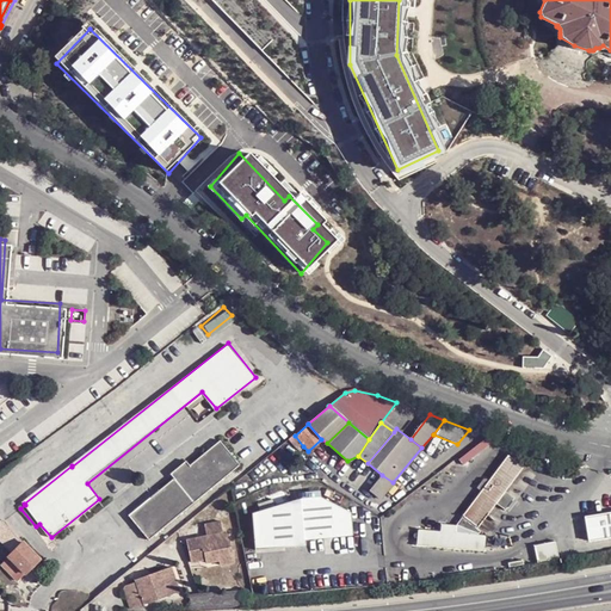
[(290,440),(298,450),(303,446),(295,436),(290,440)]
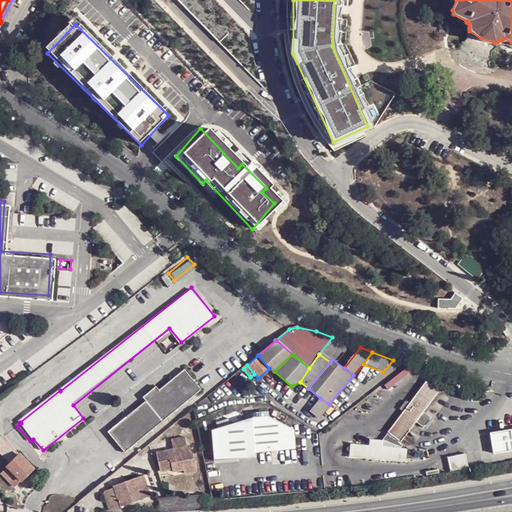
[(147,400),(108,431),(125,451),(203,388),(185,368),(160,388),(157,385),(143,396),(147,400)]
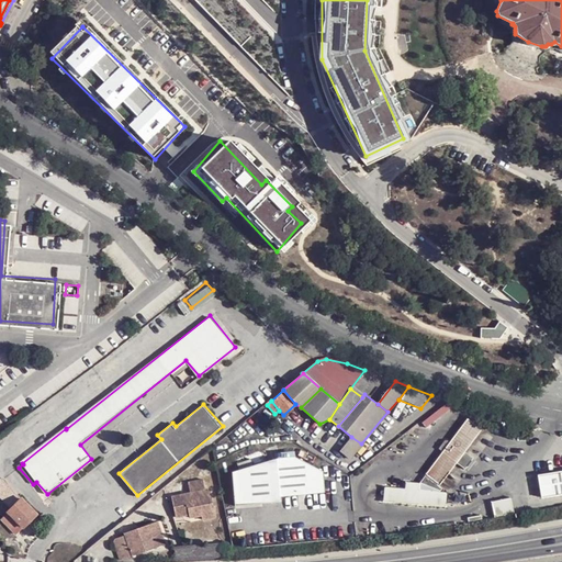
[(451,442),(465,453),(482,430),(468,419),(467,422),(465,422),(449,442),(450,444),(451,442)]
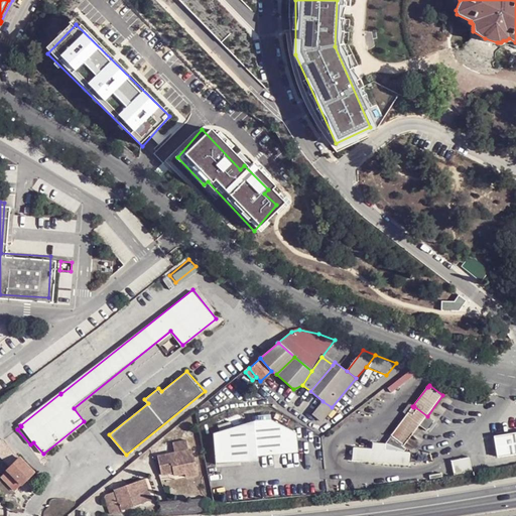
[(312,414),(321,421),(332,407),(323,401),(312,414)]
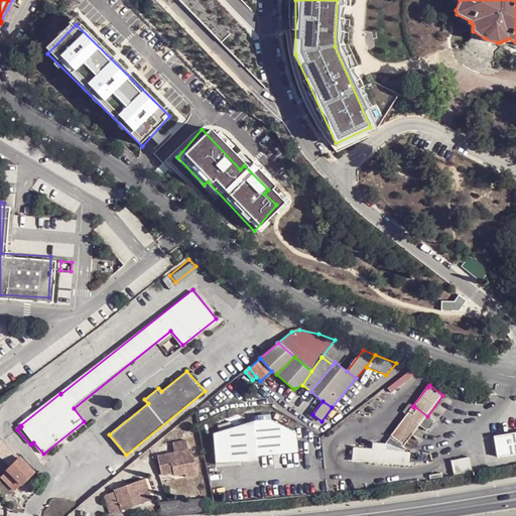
[(419,425),(427,416),(414,406),(413,407),(412,406),(403,416),(405,417),(407,416),(419,425)]
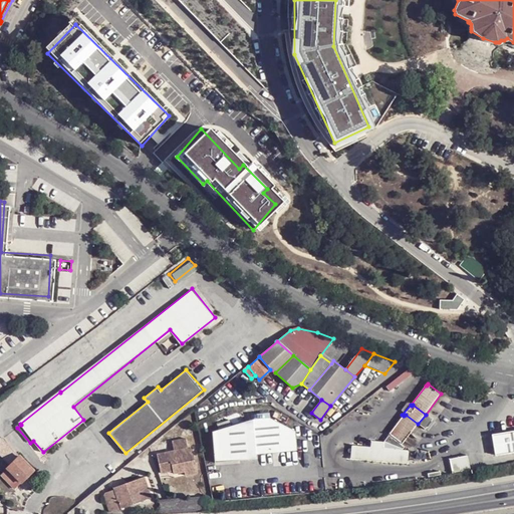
[(404,445),(418,424),(406,415),(404,416),(402,415),(387,434),(390,436),(398,442),(399,441),(404,445)]
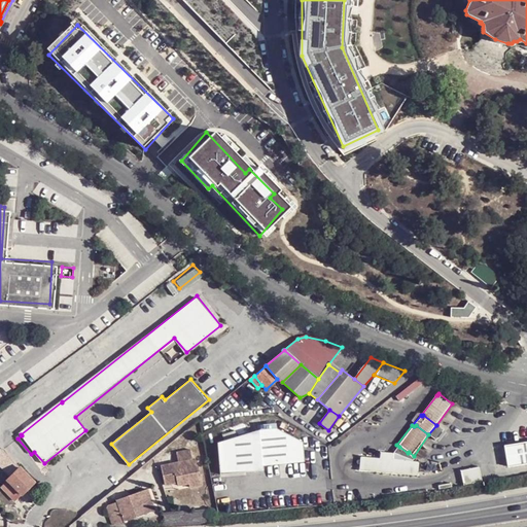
[(259,431),(219,445),(222,476),(265,470),(264,465),(306,461),(305,443),(276,428),(259,431)]
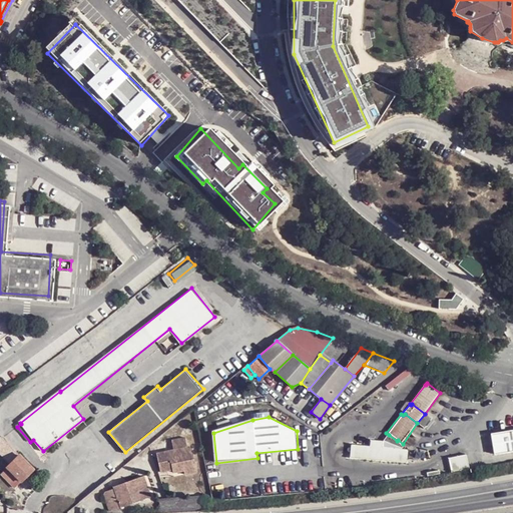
[(512,429),(492,433),(495,453),(512,450),(512,429)]
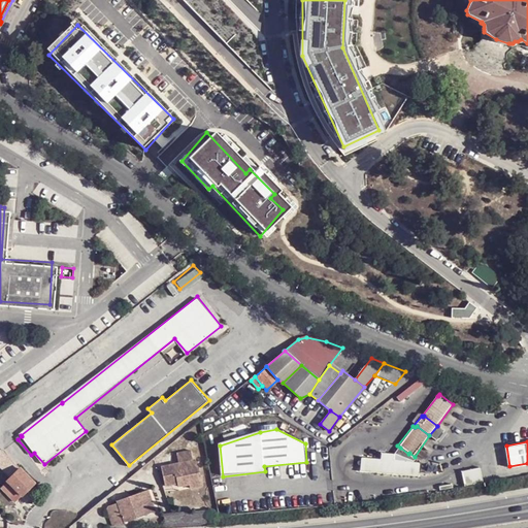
[(0,468),(10,479),(20,468),(0,448),(0,468)]
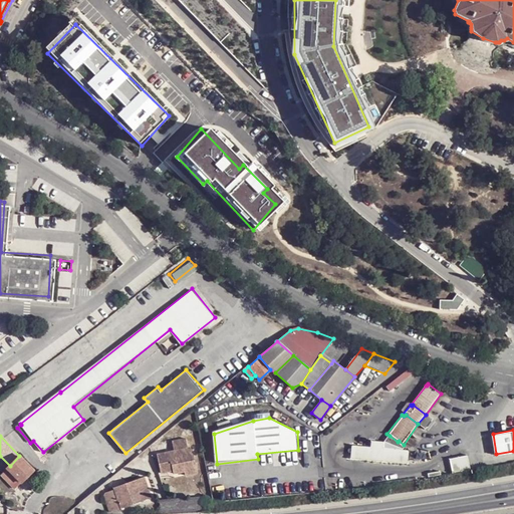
[(398,442),(390,436),(384,443),(403,452),(406,448),(398,442)]
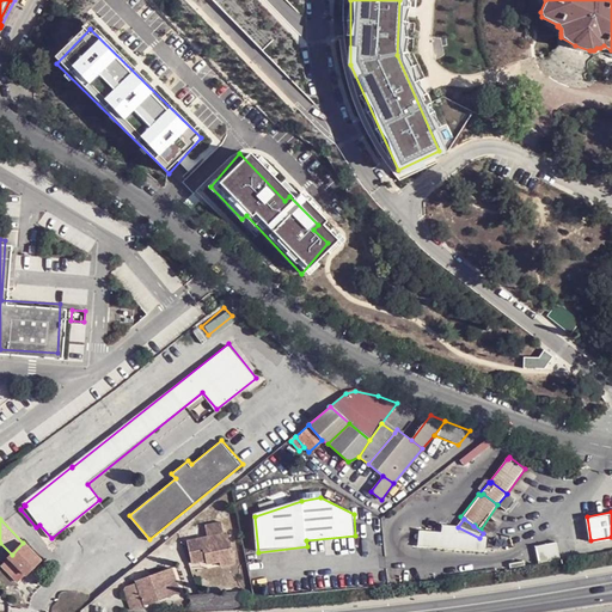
[(189,540),(193,562),(207,558),(208,563),(221,561),(221,565),(237,562),(232,540),(230,542),(228,532),(225,533),(222,521),(207,525),(209,537),(189,540)]
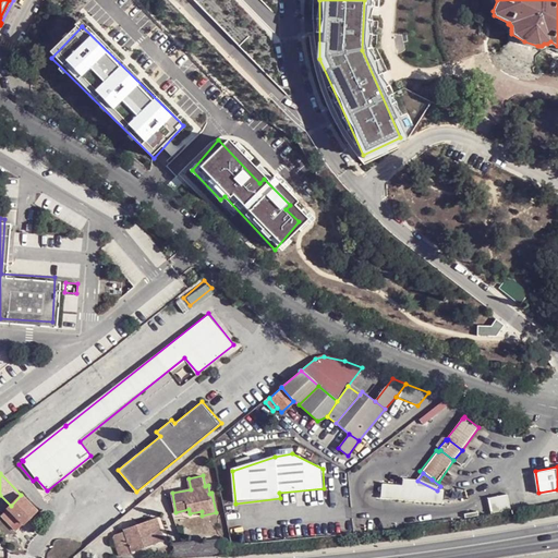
[(488,496),(492,512),(510,508),(508,493),(488,496)]
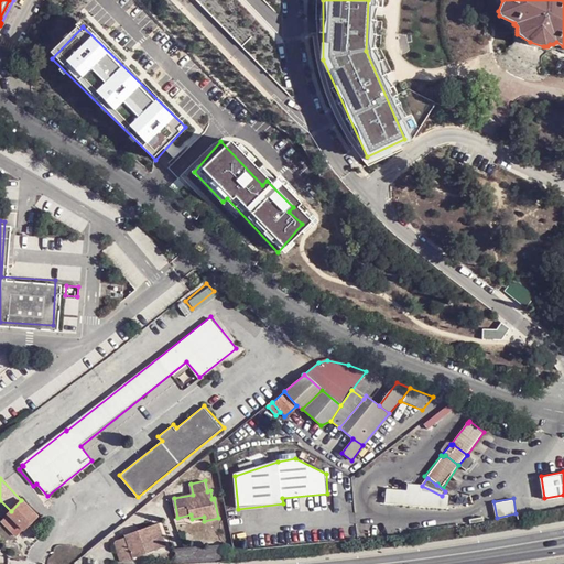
[(36,516),(21,500),(11,511),(8,513),(23,529),(36,516)]
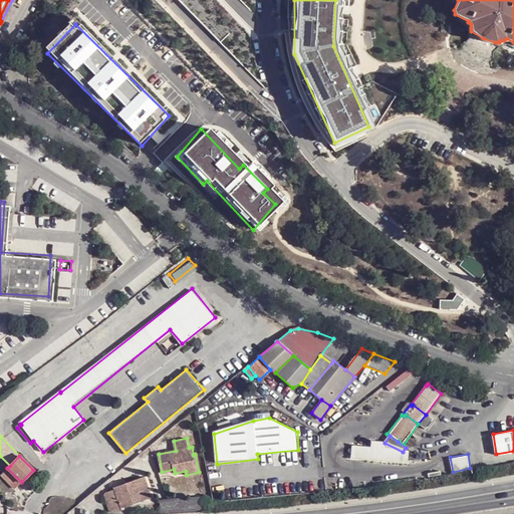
[(7,468),(1,475),(10,484),(15,488),(21,482),(7,468)]
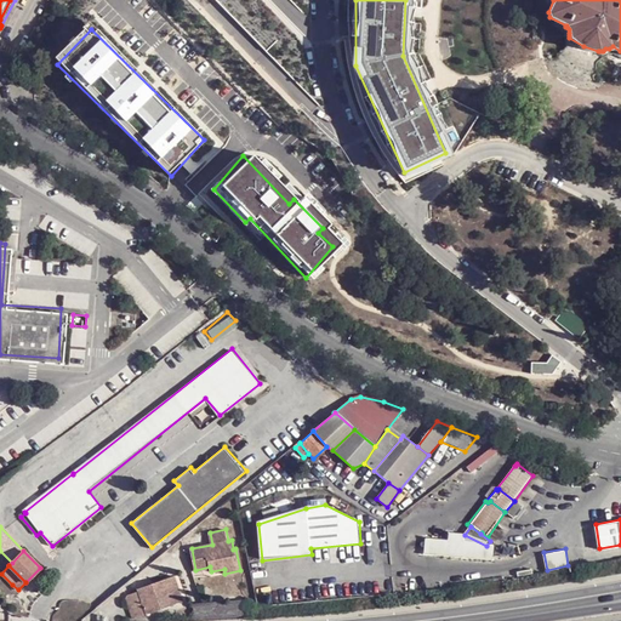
[(172,576),(164,580),(169,592),(177,588),(172,576)]
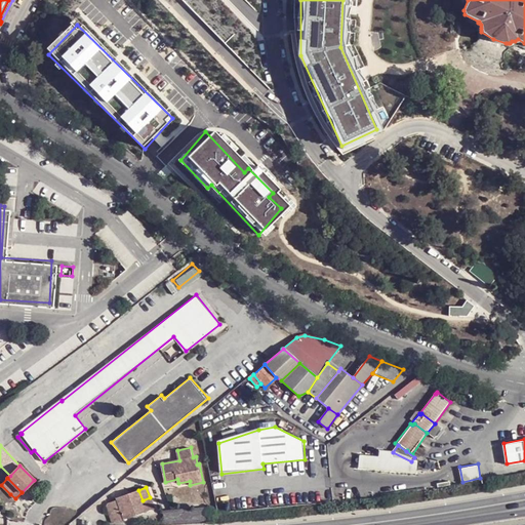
[(106,507),(112,522),(123,518),(123,520),(154,508),(150,497),(143,500),(138,490),(115,499),(116,500),(108,505),(106,507)]
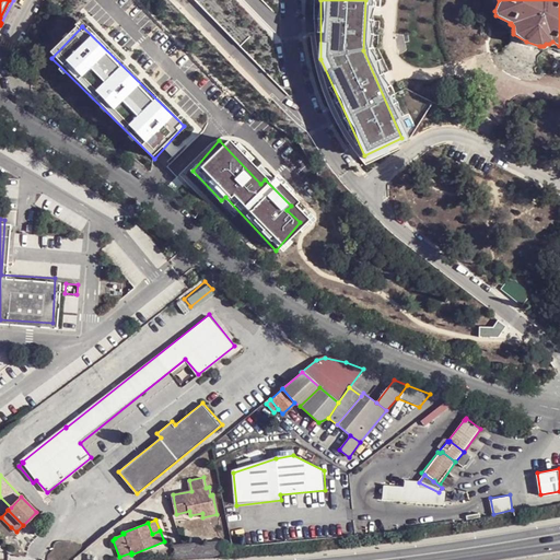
[(173,546),(176,559),(221,559),(228,559),(226,547),(226,544),(173,546)]
